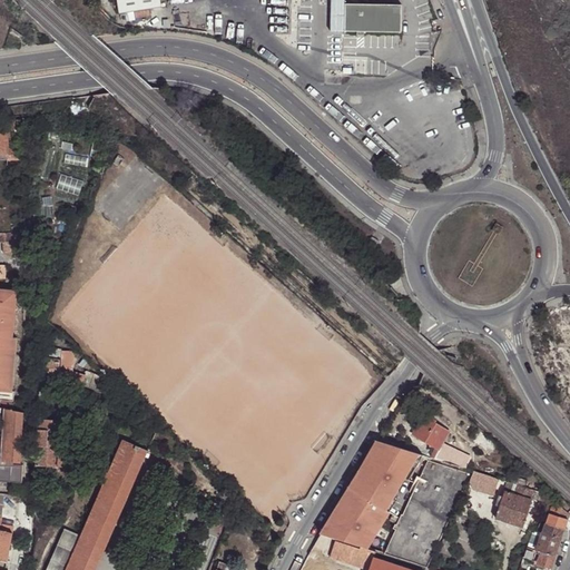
[(161,0),(110,0),(111,2),(119,0),(121,16),(164,9),(161,0)]
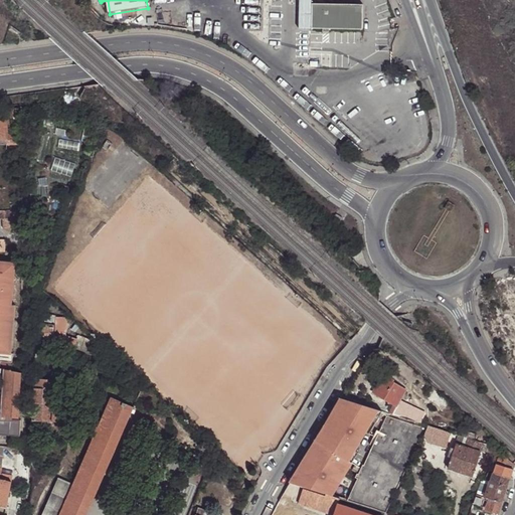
[(364,6),(313,5),(313,30),(364,31),(364,6)]
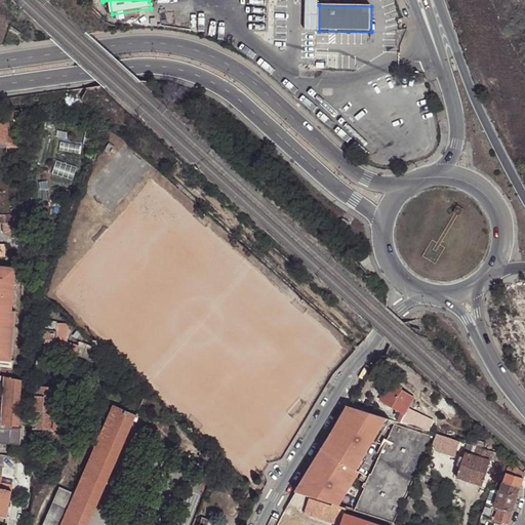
[(2,121),(0,121),(0,142),(4,143),(6,143),(18,143),(18,113),(16,113),(12,113),(8,113),(7,113),(4,111),(1,111),(2,121)]
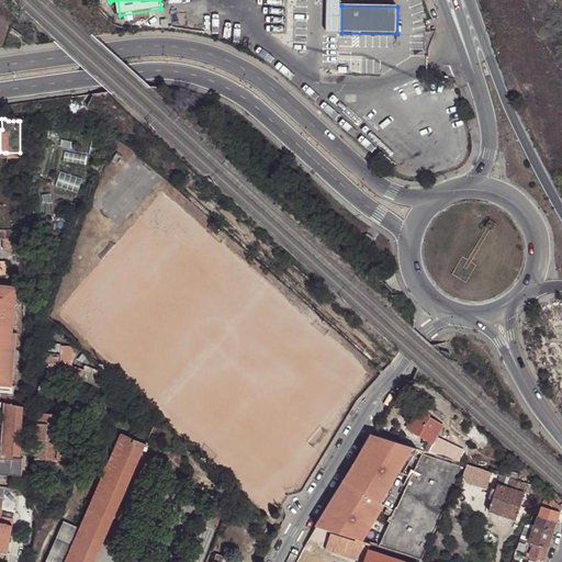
[(122,157),(116,153),(110,161),(115,166),(122,157)]
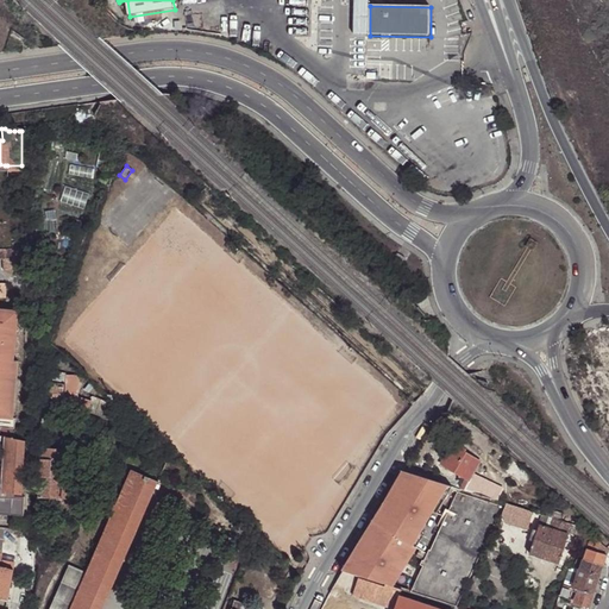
[(27,258),(27,249),(13,250),(14,259),(27,258)]
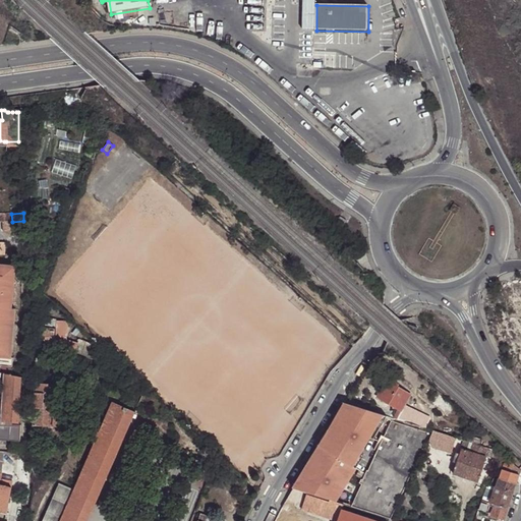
[(0,222),(12,222),(11,214),(0,214),(0,222)]
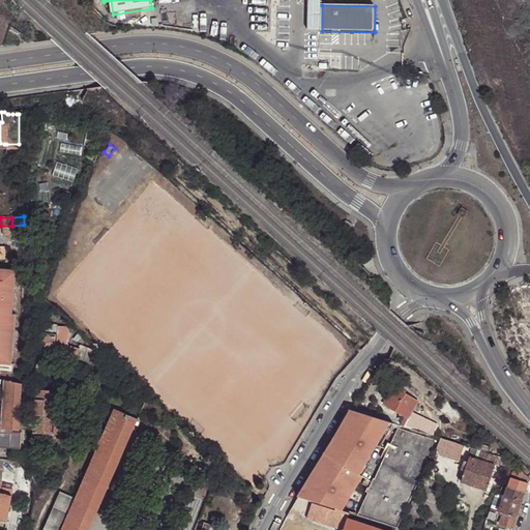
[(347,222),(344,226),(350,230),(353,226),(347,222)]
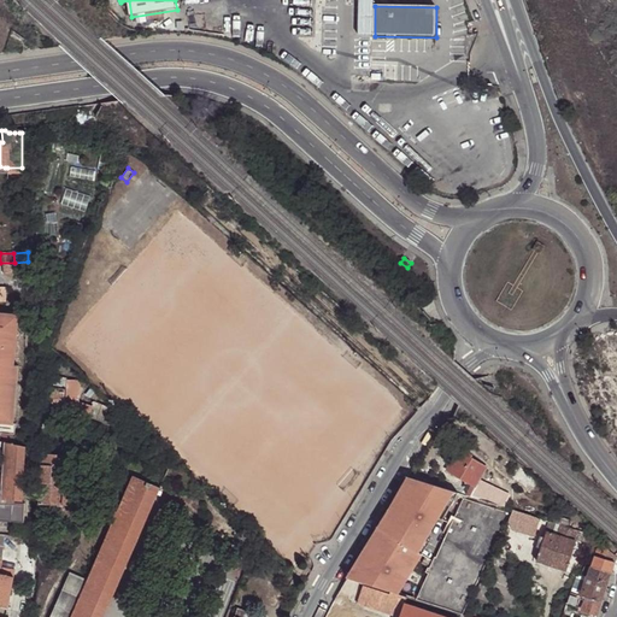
[(29,277),(28,262),(15,263),(15,274),(15,280),(29,277)]
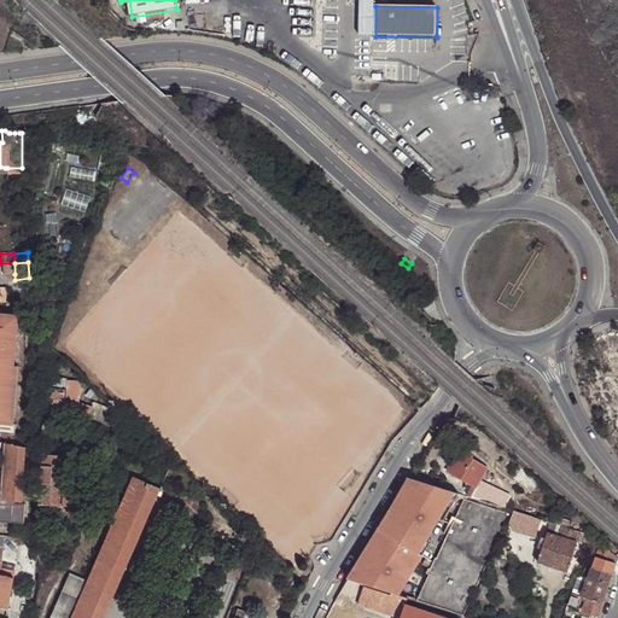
[(0,274),(15,274),(15,263),(0,263),(0,274)]
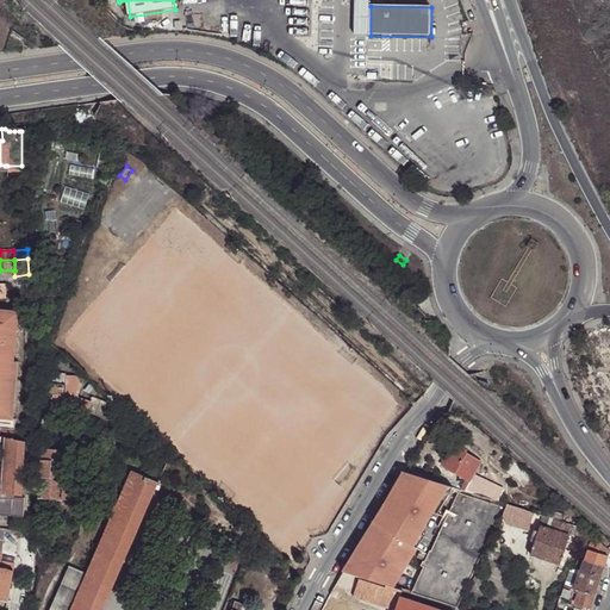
[(0,419),(14,421),(19,363),(14,362),(19,312),(0,310),(0,419)]
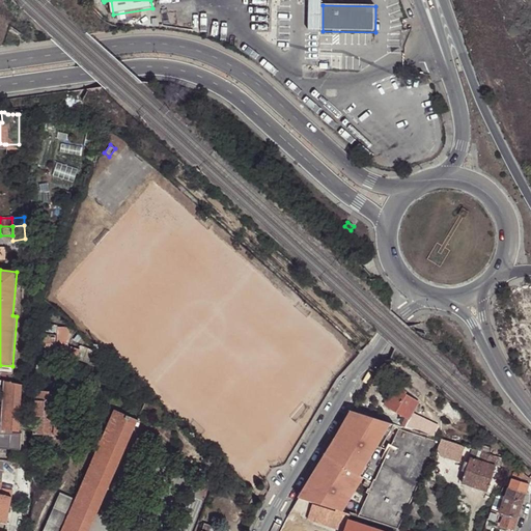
[(70,328),(58,327),(58,342),(65,342),(70,342),(70,328)]
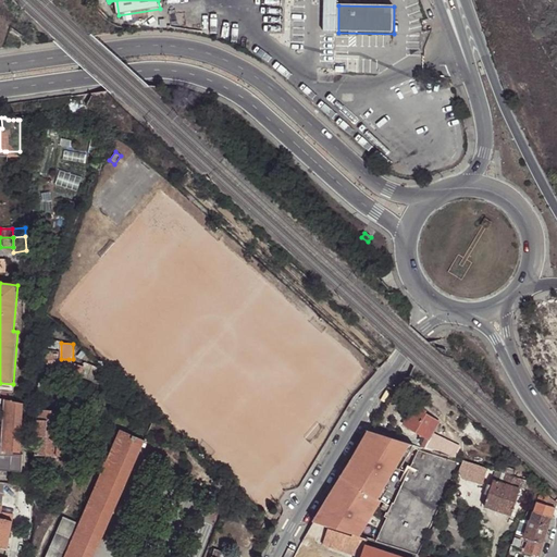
[(84,362),(90,364),(98,368),(98,366),(77,346),(75,348),(78,351),(77,354),(76,355),(84,362)]
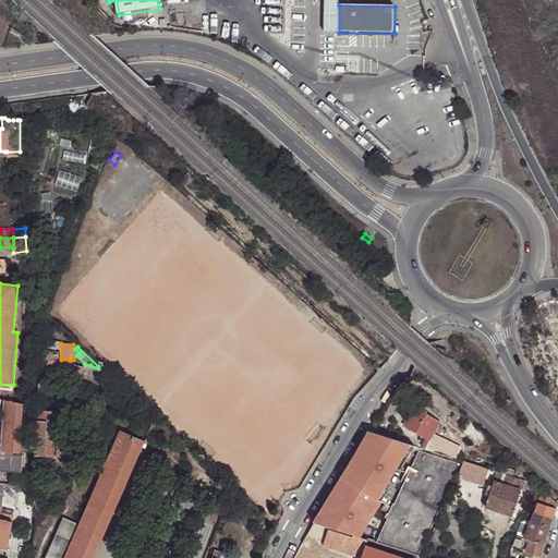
[(59,368),(59,360),(59,354),(37,354),(37,368),(48,368),(59,368)]
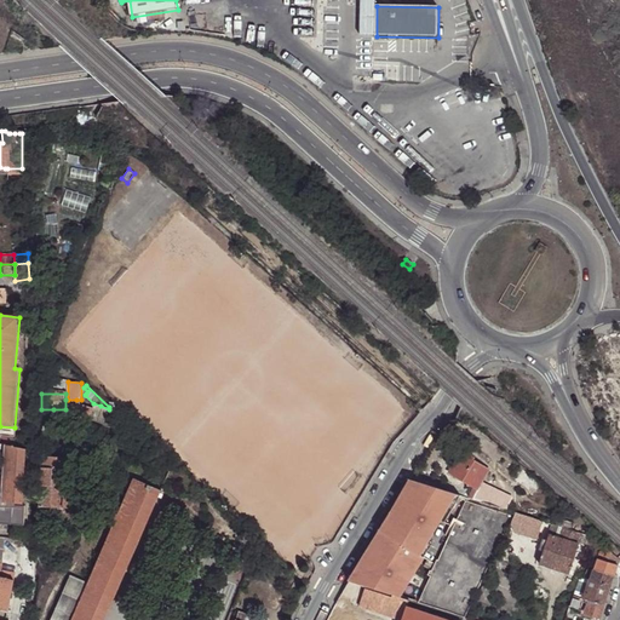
[(76,400),(68,400),(65,400),(65,409),(53,409),(53,414),(53,417),(64,417),(79,418),(81,408),(75,407),(76,400)]
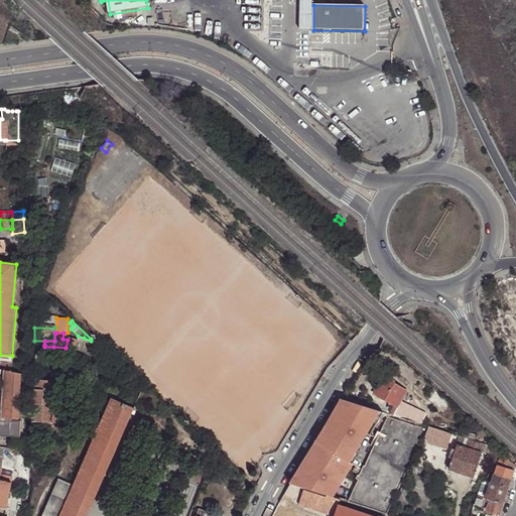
[(86,354),(91,341),(84,338),(78,336),(76,341),(68,340),(66,348),(74,349),(86,354)]
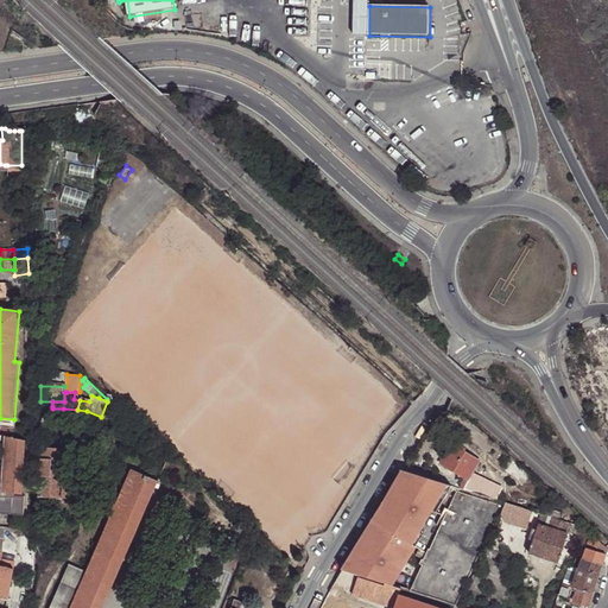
[(52,406),(52,401),(40,401),(40,412),(52,412),(52,409),(52,406)]
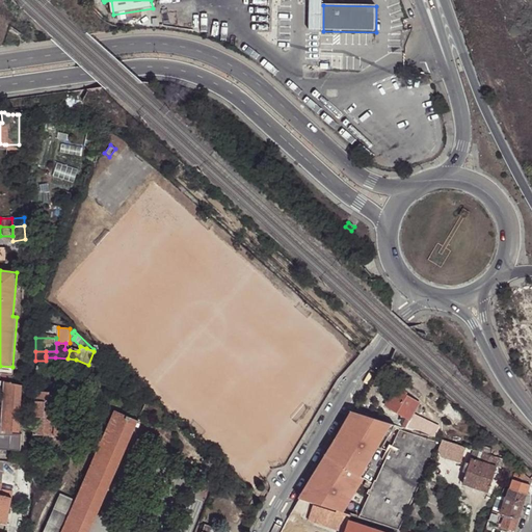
[(97,369),(103,358),(94,351),(88,365),(97,369)]
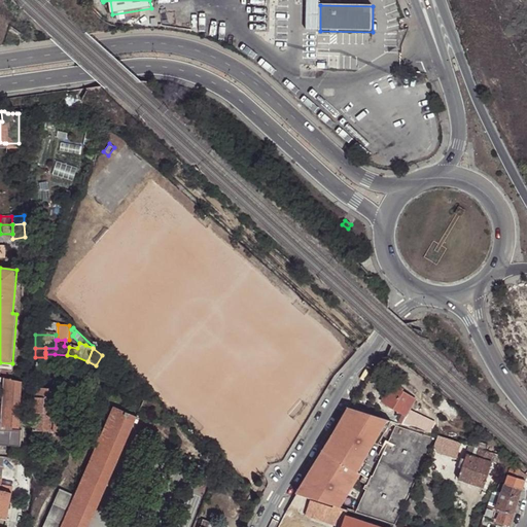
[(14,363),(12,363),(0,362),(0,371),(13,372),(14,363)]
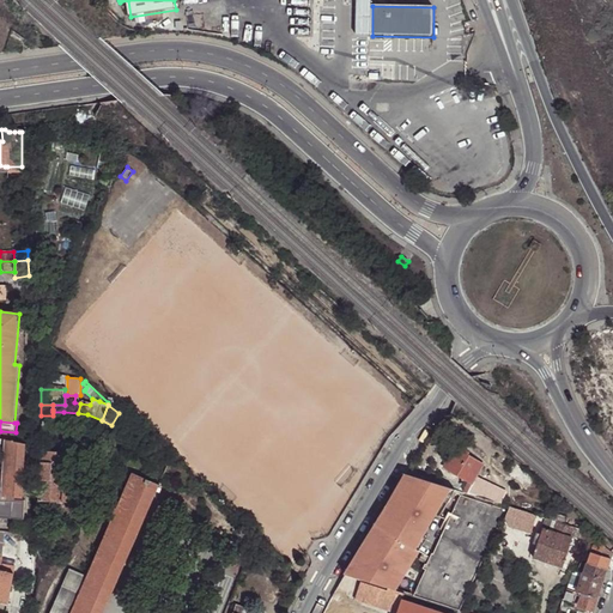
[(0,431),(0,438),(14,442),(16,432),(0,431)]
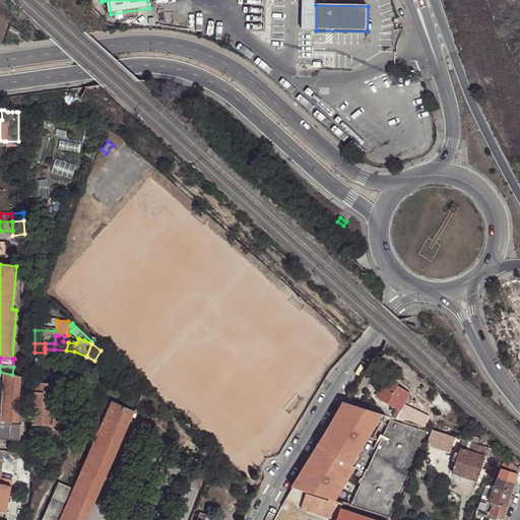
[(41,384),(56,384),(57,366),(42,366),(41,384)]
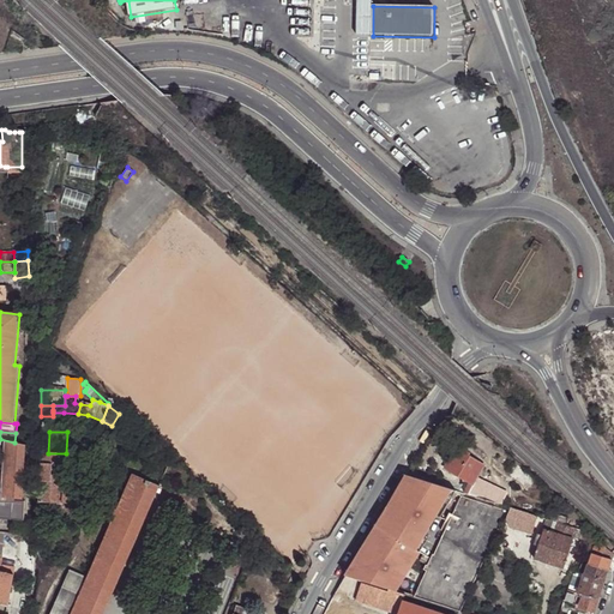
[(14,443),(0,439),(0,445),(0,446),(0,453),(0,500),(13,501),(23,501),(23,499),(25,445),(14,443)]
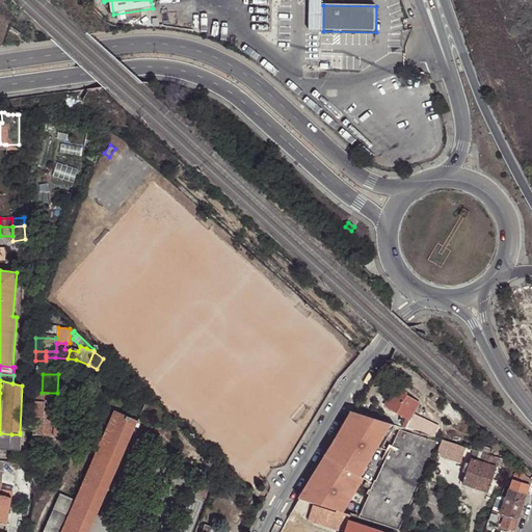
[(402,394),(395,389),(390,398),(393,400),(389,406),(407,419),(409,420),(413,416),(420,404),(405,395),(402,394)]
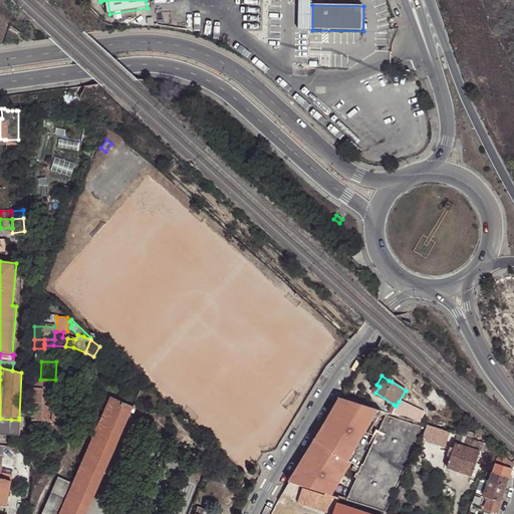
[(35,379),(32,421),(66,423),(67,409),(53,409),(55,379),(40,379),(35,379)]
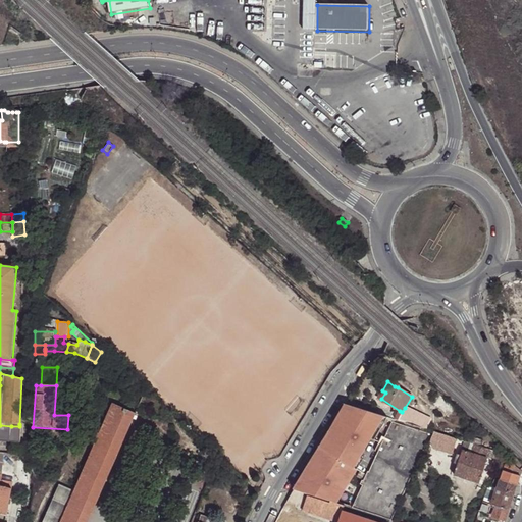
[(94,510),(136,414),(112,404),(99,434),(95,444),(73,492),(80,494),(75,503),(94,510)]
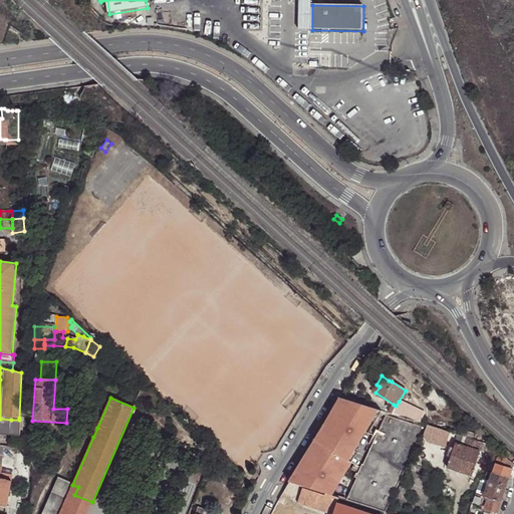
[(326,494),(332,496),(351,460),(349,459),(379,411),(340,398),(289,482),(304,487),(326,494)]
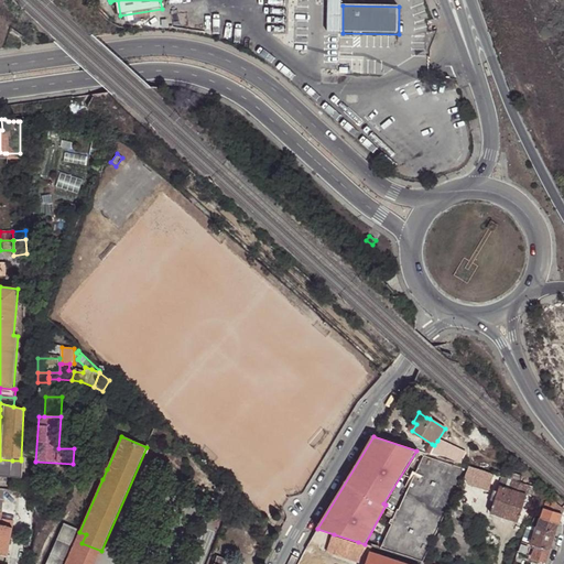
[(432,444),(426,454),(444,458),(449,447),(437,441),(434,445),(432,444)]
